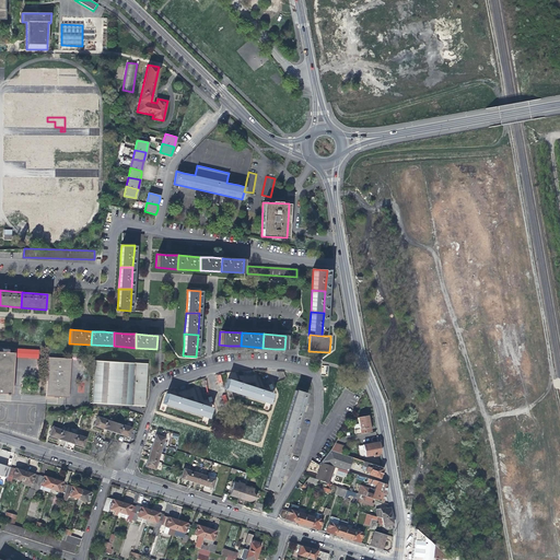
[(14,349),(14,352),(13,358),(38,359),(38,350),(14,349)]
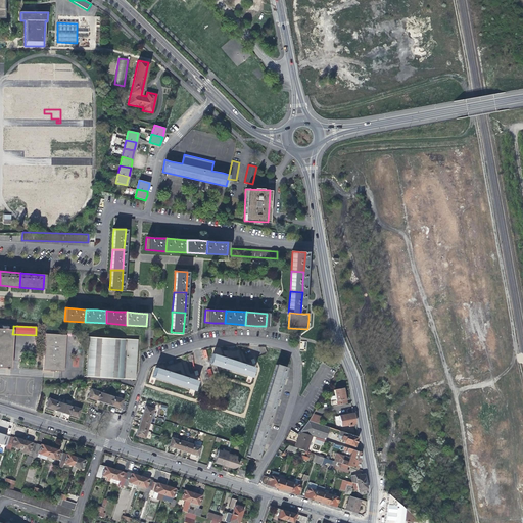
[(0,367),(10,368),(12,334),(13,329),(0,328),(0,367)]
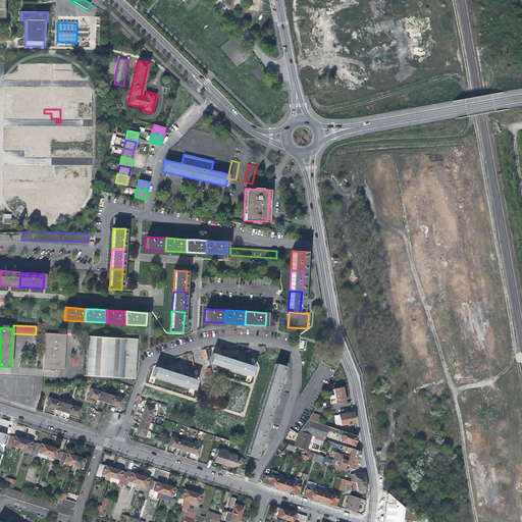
[(43,369),(64,370),(65,334),(45,333),(43,369)]
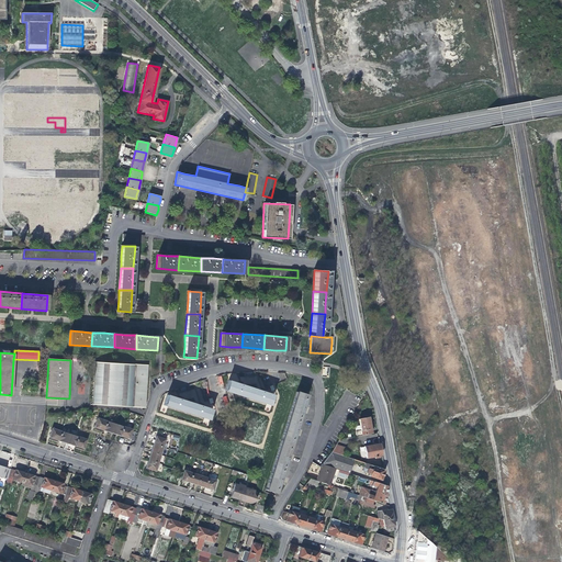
[(131,364),(97,362),(94,404),(128,406),(128,400),(144,401),(146,371),(131,370),(131,364)]
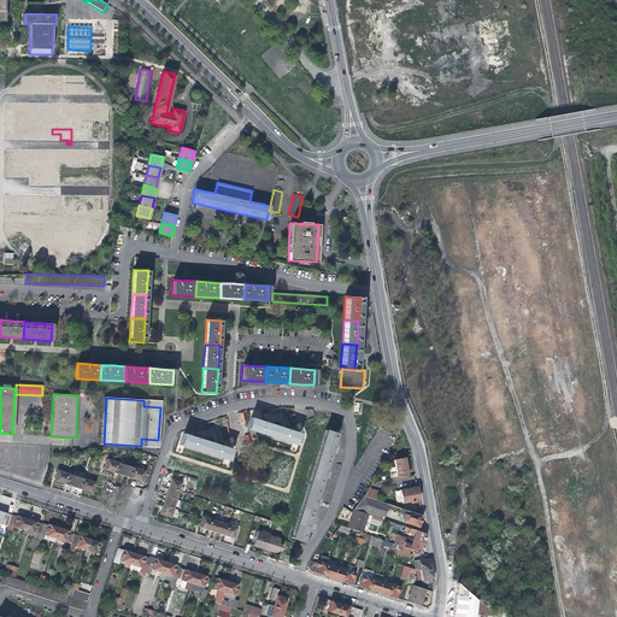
[(246,429),(271,438),(275,425),(265,422),(265,421),(264,419),(260,418),(260,421),(250,417),(246,429)]
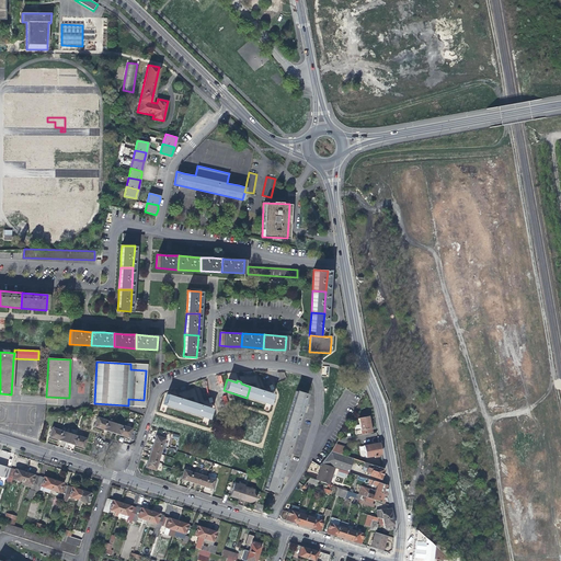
[(259,390),(250,387),(247,398),(268,404),(272,395),(263,391),(263,389),(262,388),(260,388),(259,390)]
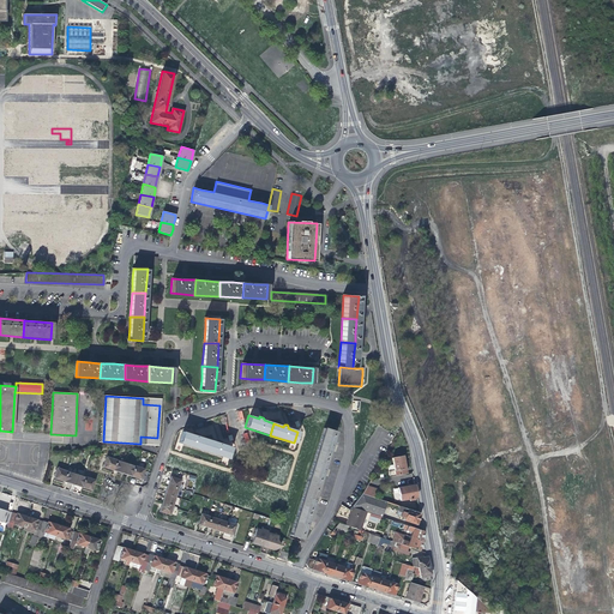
[(324,428),(315,455),(326,458),(330,449),(331,449),(332,446),(332,444),(331,444),(335,432),(324,428)]
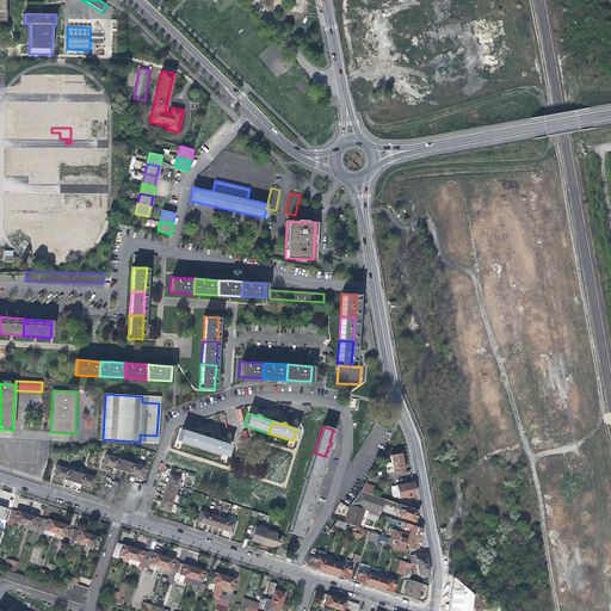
[(178,440),(203,449),(207,437),(197,433),(197,432),(195,431),(192,431),(192,432),(183,429),(178,440)]
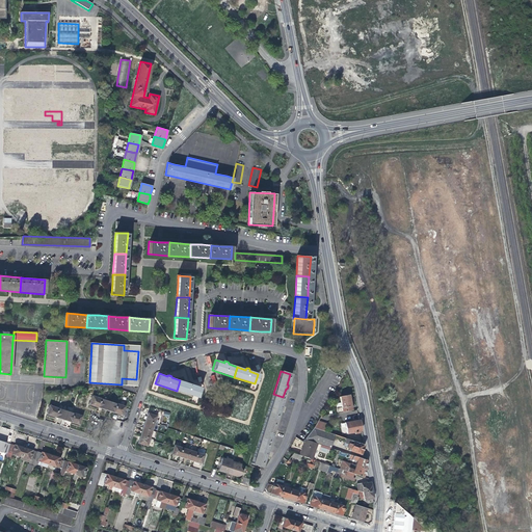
[(188,383),(180,380),(177,391),(197,397),(201,388),(192,384),(192,382),(188,381),(188,383)]
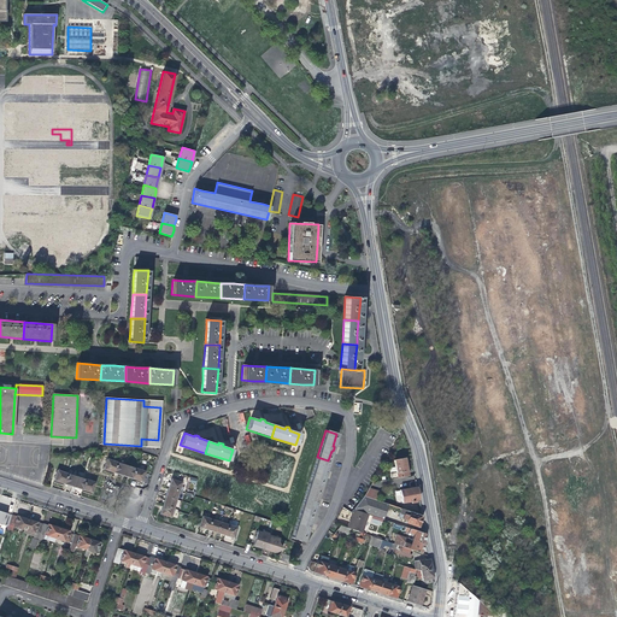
[(324,471),(328,460),(317,457),(309,483),(319,488),(323,475),(325,476),(325,474),(327,471),(324,471)]
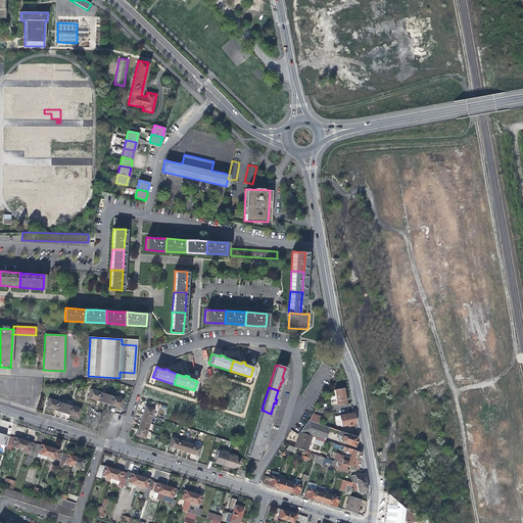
[(331,406),(346,403),(345,400),(344,393),(343,388),(334,390),(335,395),(330,396),(331,406)]
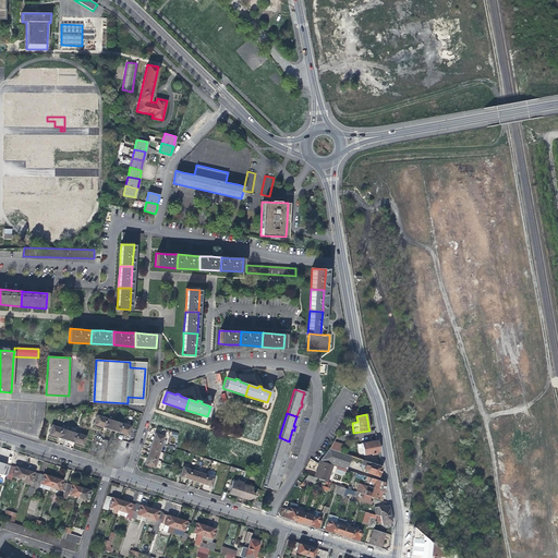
[(97,425),(102,427),(106,417),(96,415),(94,424),(97,425)]
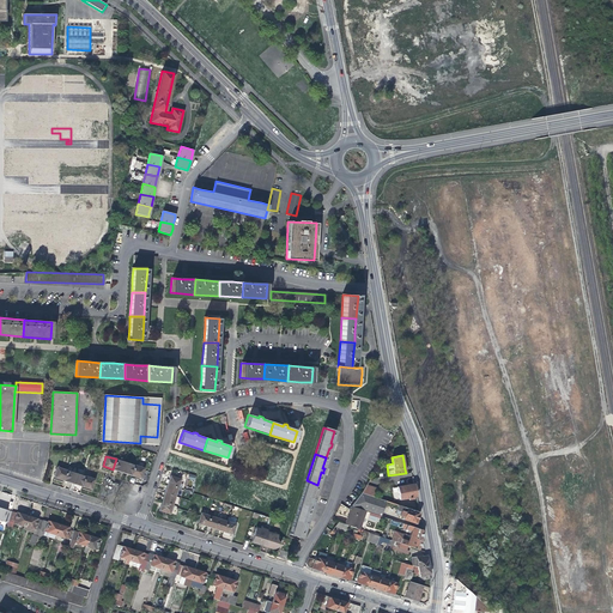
[(116,471),(122,472),(125,462),(116,459),(113,469),(116,471)]
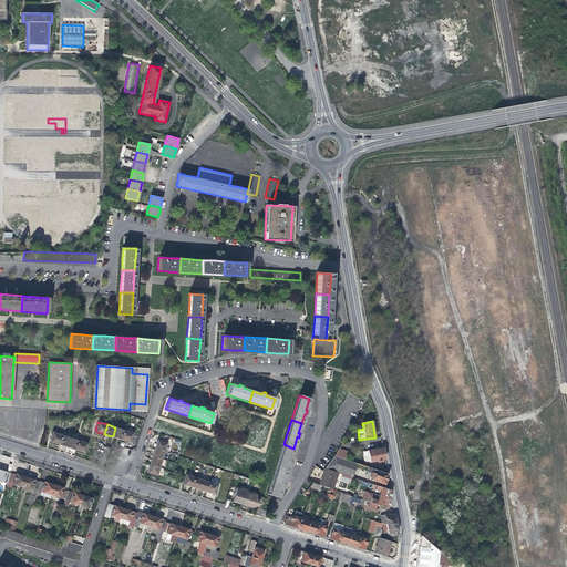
[(117,439),(121,440),(124,430),(115,428),(113,436),(117,439)]
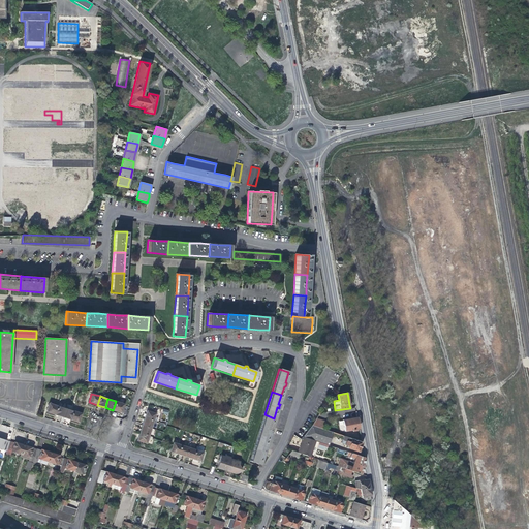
[(124,404),(116,401),(113,410),(117,411),(122,412),(124,404)]
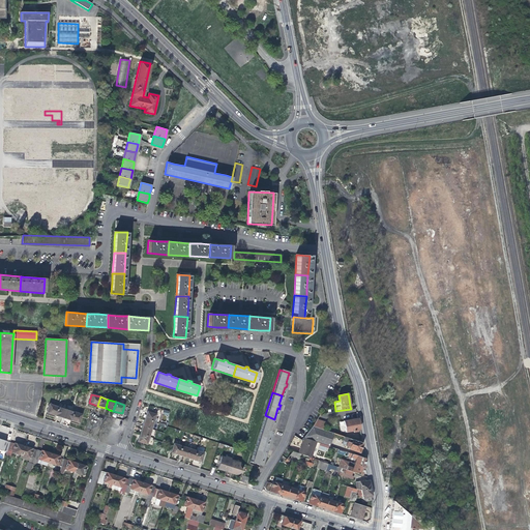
[(51,414),(55,415),(57,406),(49,404),(46,412),(51,414)]
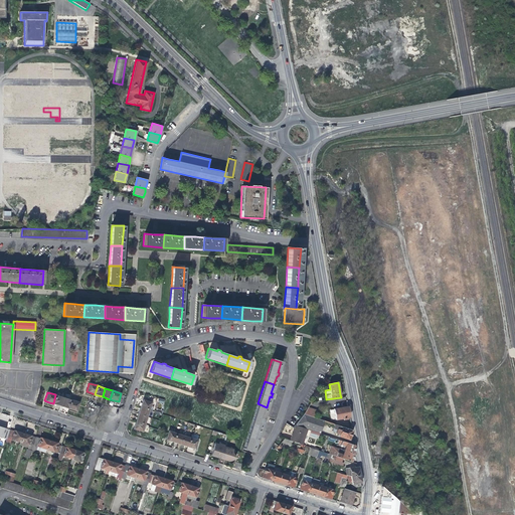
[(55,394),(53,403),(56,404),(60,405),(63,397),(55,394)]
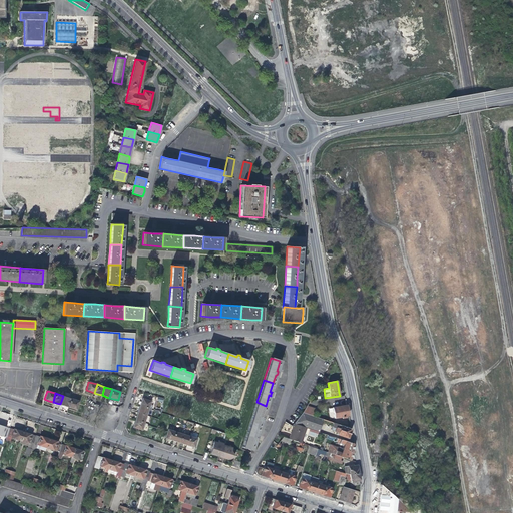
[(71,398),(63,396),(60,404),(64,406),(68,407),(71,398)]
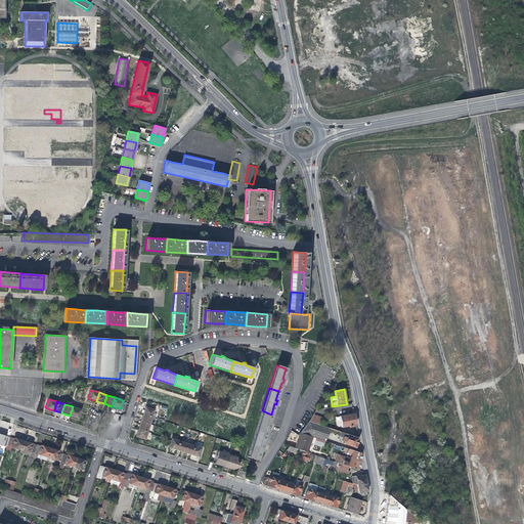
[(73,406),(70,416),(74,417),(78,418),(81,409),(73,406)]
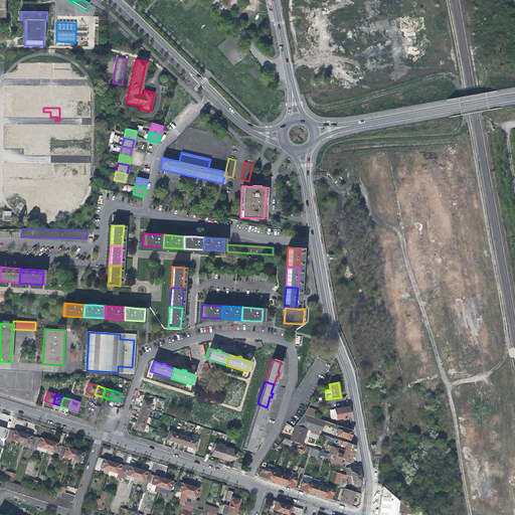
[(142,403),(141,407),(149,409),(152,402),(143,400),(142,403)]
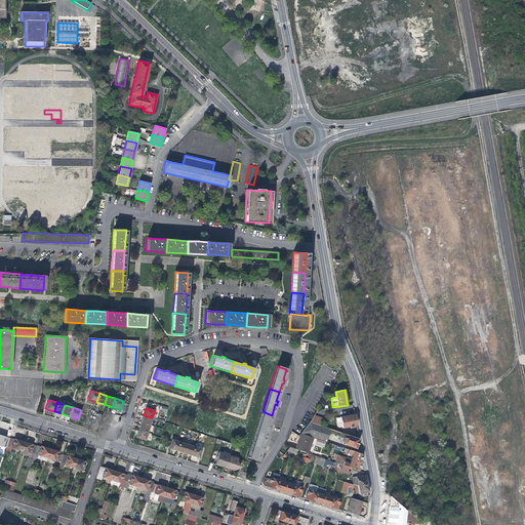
[(269,426),(272,415),(263,411),(254,435),(265,438),(267,430),(269,430),(270,427),(270,426),(269,426)]
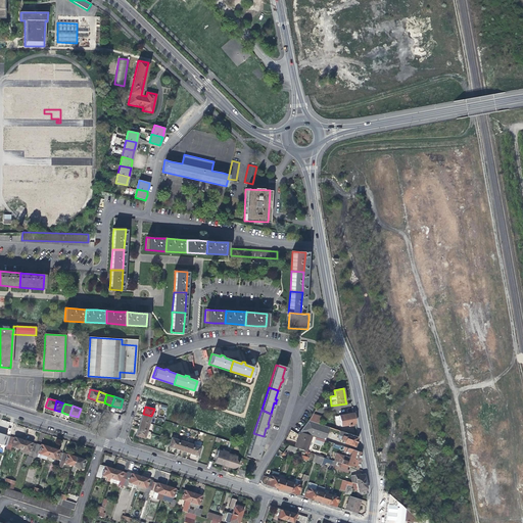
[(352,424),(355,424),(354,418),(353,413),(346,414),(339,416),(341,426),(348,425),(349,427),(353,426),(352,424)]
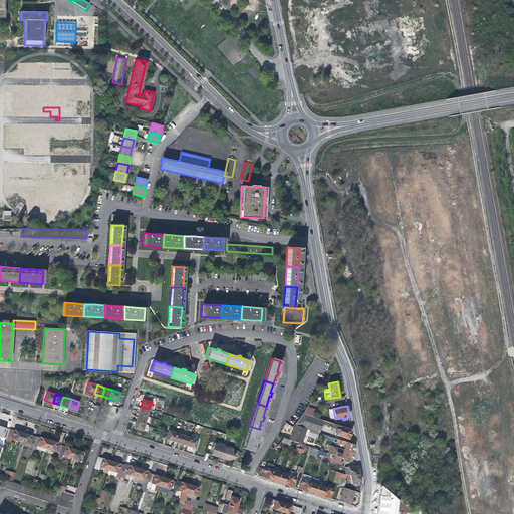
[(140,410),(138,414),(147,417),(149,409),(141,407),(140,410)]
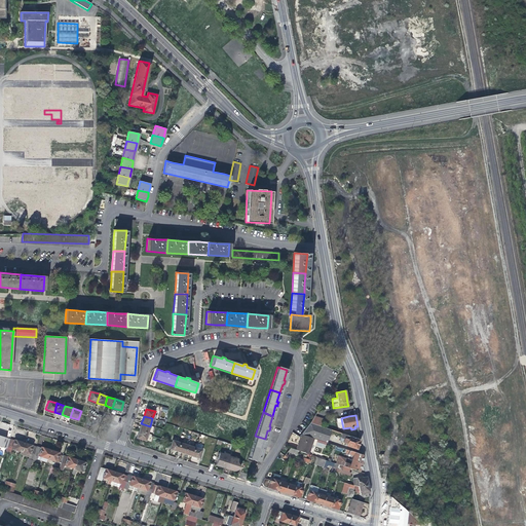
[(318,418),(316,424),(329,428),(330,425),(330,422),(318,418)]
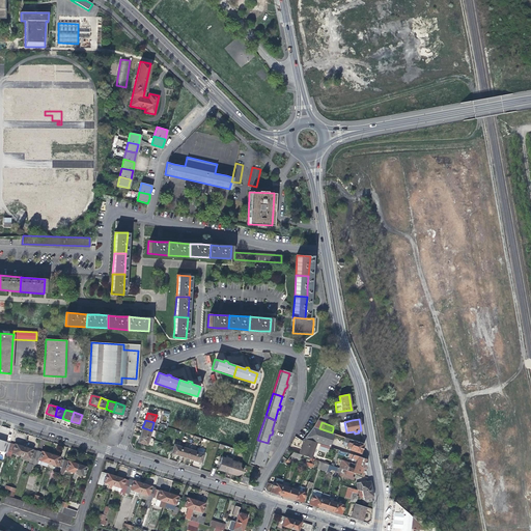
[(331,447),(335,434),(332,432),(319,428),(313,426),(307,435),(304,438),(331,447)]
